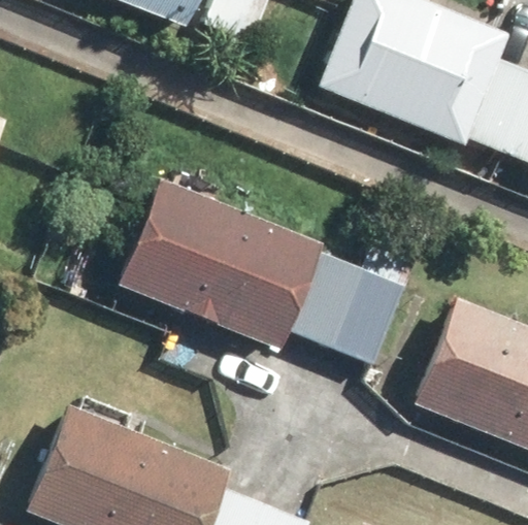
[(201,0),(134,0),(192,23),(201,0)]
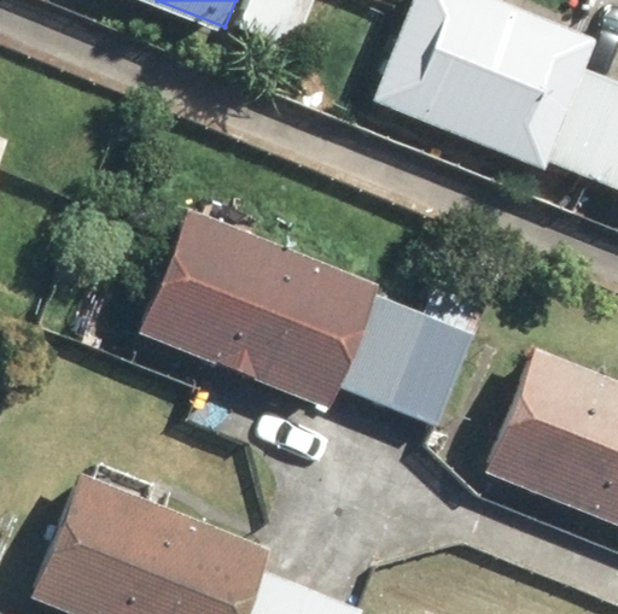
[(316,0),(245,0),(235,25),(295,52),(316,0)]
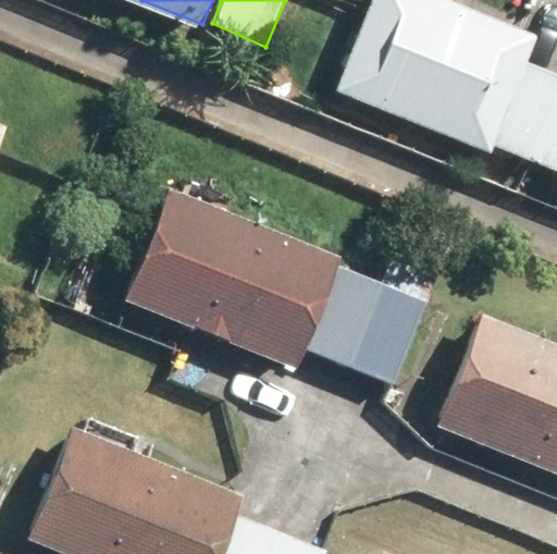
[(556,72),(527,60),(537,33),(455,0),(371,0),(334,95),(491,157),(494,147),(556,171),(556,72)]
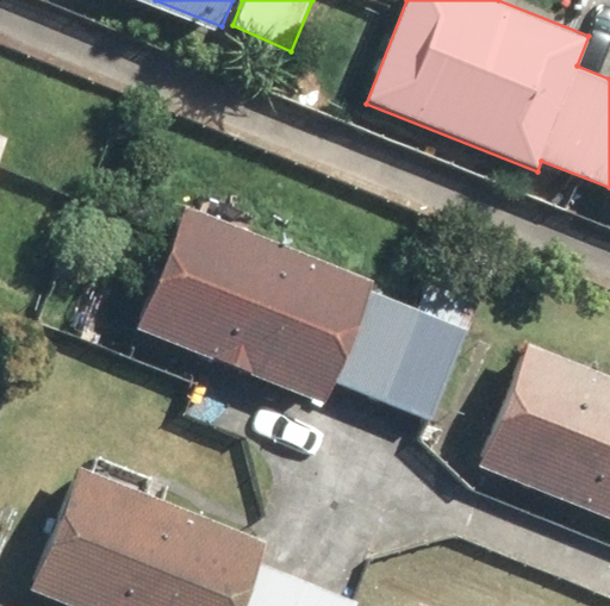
[(377,283),(185,208),(137,330),(323,404),(331,381),(433,420),(466,335),(372,297),(377,283)]
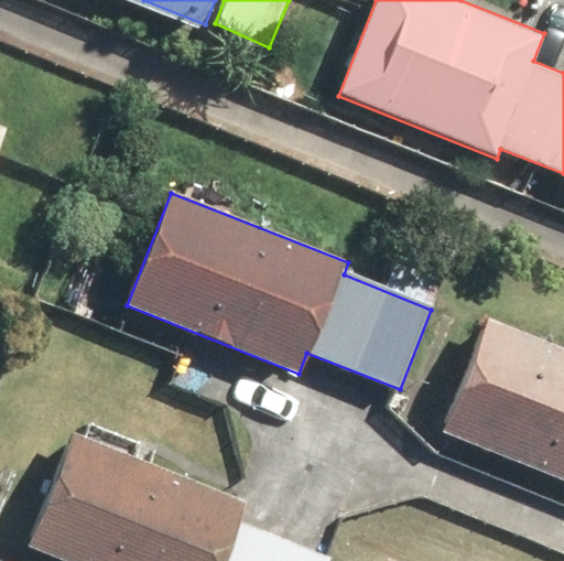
[(563,345),(491,316),(443,434),(563,484),(563,345)]
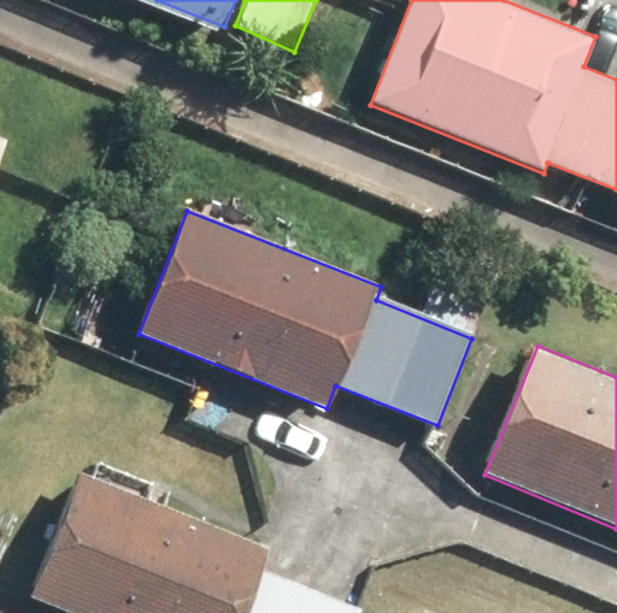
[(274,547),(81,470),(51,544),(40,541),(28,570),(35,572),(24,601),(54,612),(362,612),(363,609),(264,571),(274,547)]
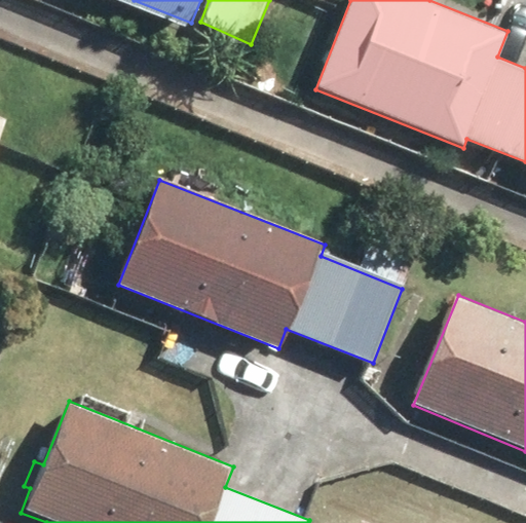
All buildings are outlined.
